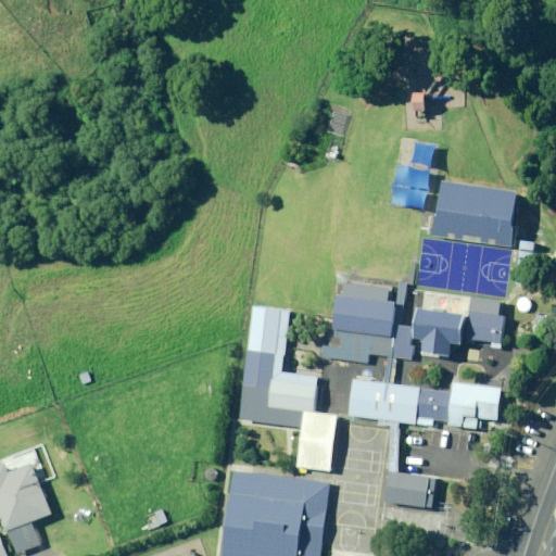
[(367,353),(405,358),(409,325),(396,323),(400,300),(338,291),(330,343),(318,341),(316,355),(366,363),(367,353)]
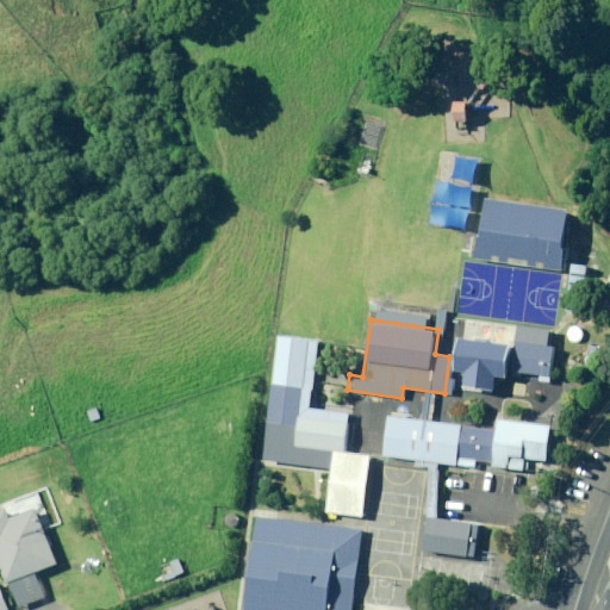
[(554,349),(459,334),(454,369),(461,369),(459,384),(491,388),(493,371),(549,379),(554,349)]
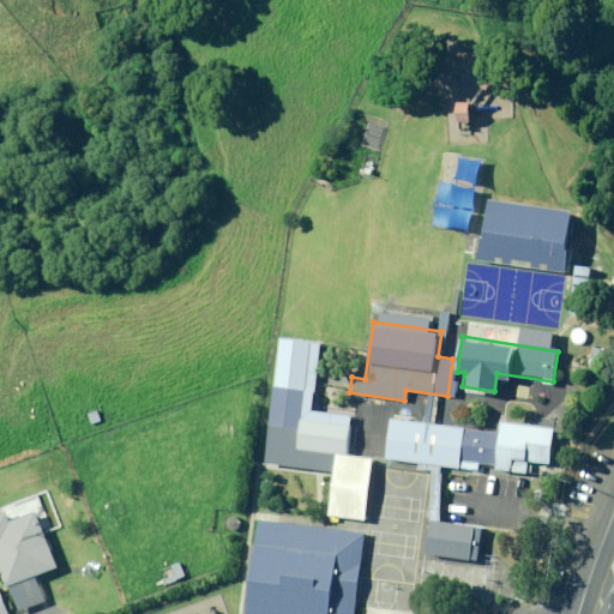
[(320,343),(278,337),(264,438),(345,451),(351,414),(311,408),(320,343)]
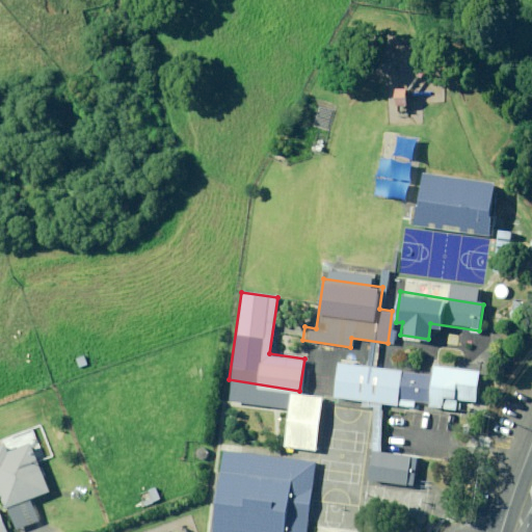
[(429,375),(335,362),(329,394),(473,415),(479,370),(431,363),(429,375)]
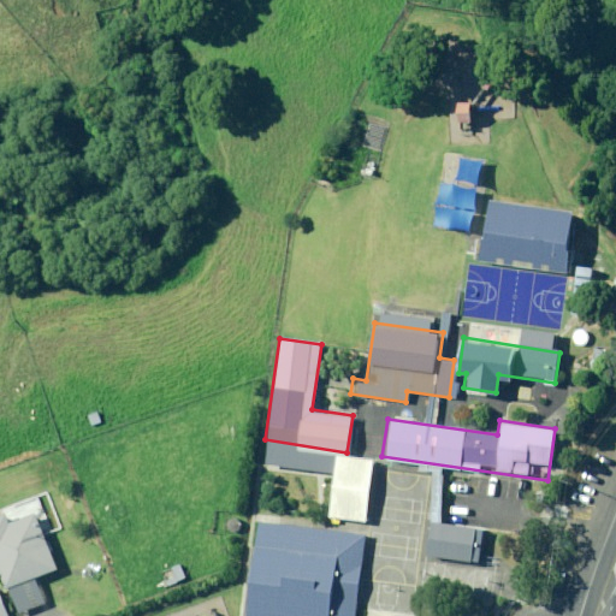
[(371,461),(335,455),(326,513),(362,519),(371,461)]
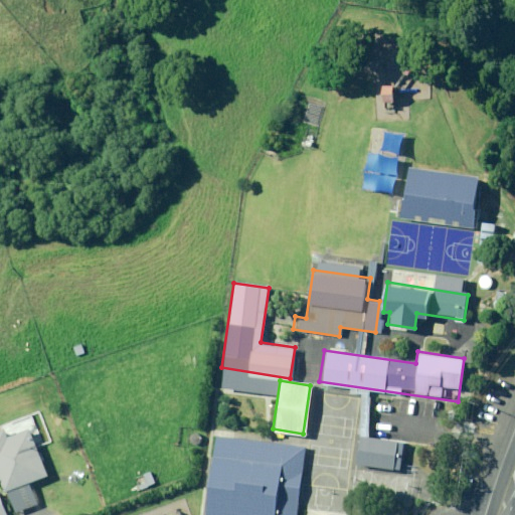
[(0,433),(0,491),(34,480),(26,435),(3,443),(0,433)]
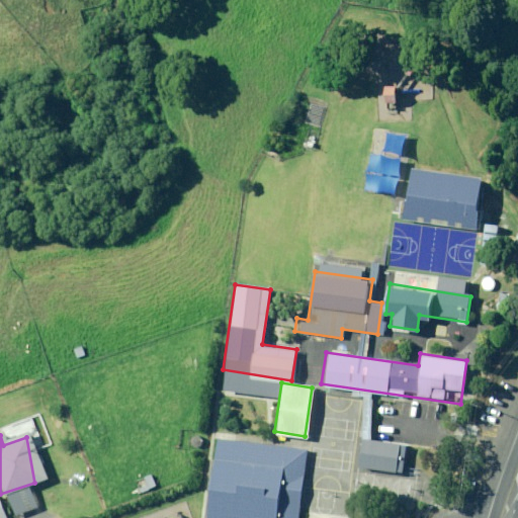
[(400,441),(360,435),(356,466),(395,472),(400,441)]
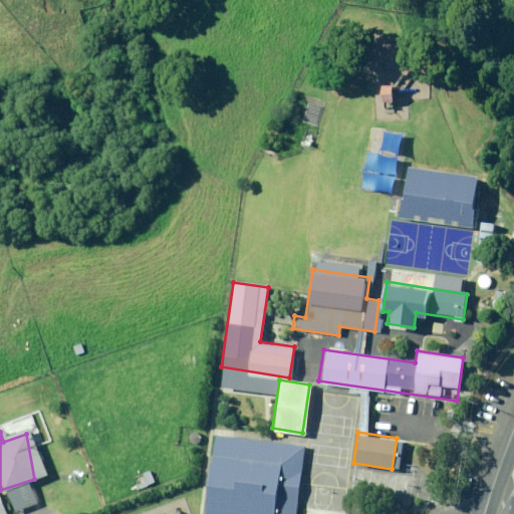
[(292,513),(303,446),(215,433),(203,513),(292,513)]
